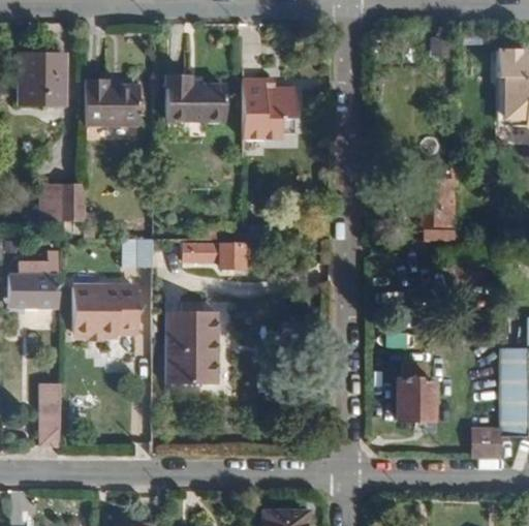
[(19,54),(19,103),(62,103),(63,54),(19,54)]
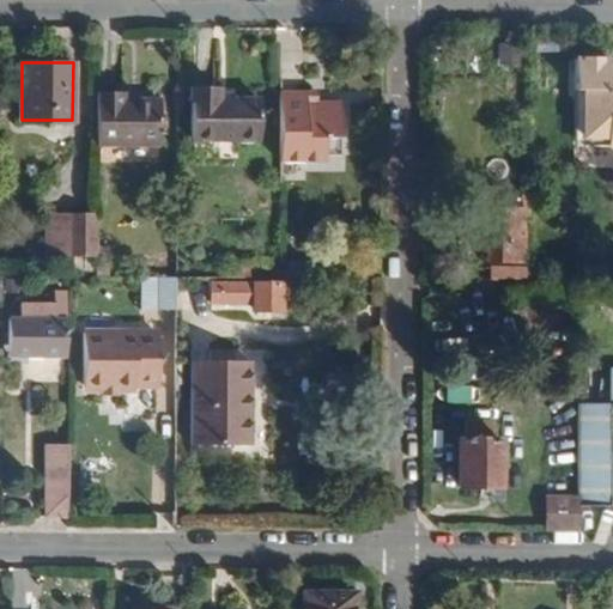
[(612,62),(593,62),(593,93),(601,93),(601,148),(612,148),(612,62)]
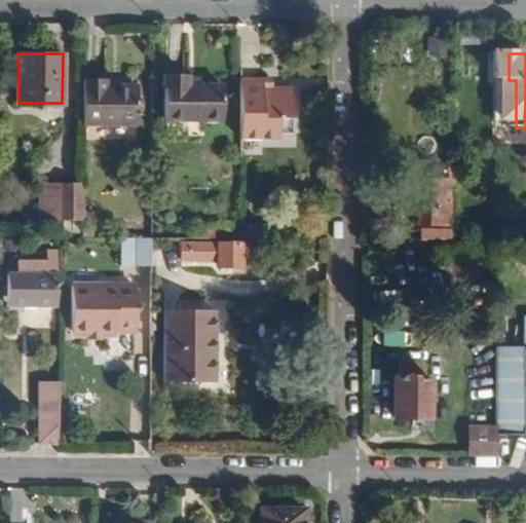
[(222,84),(189,83),(189,75),(165,75),(165,119),(222,119),(222,84)]
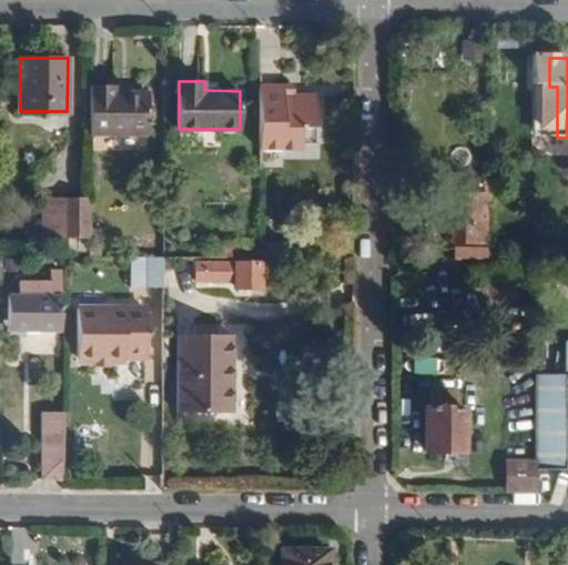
[(315,125),(315,94),(294,93),(293,83),(260,83),(260,150),(301,149),(301,127),(315,125)]
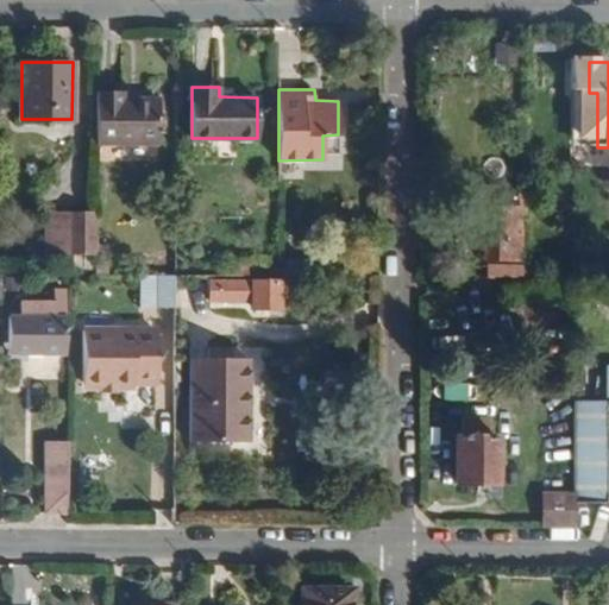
[(158,142),(158,99),(124,98),(124,92),(98,90),(98,142),(158,142)]
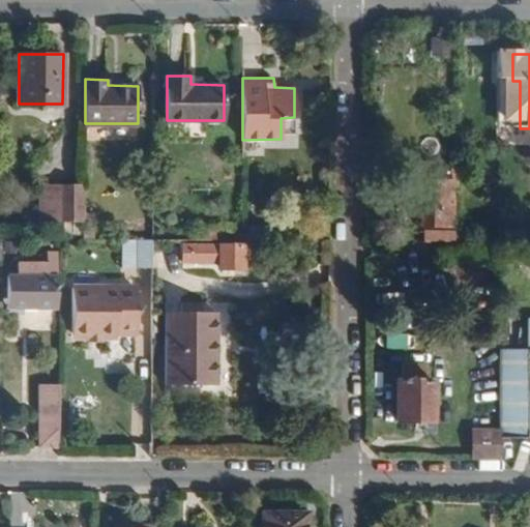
[(457,224),(455,170),(421,171),(421,204),(416,204),(415,215),(422,215),(421,225),(457,224)]
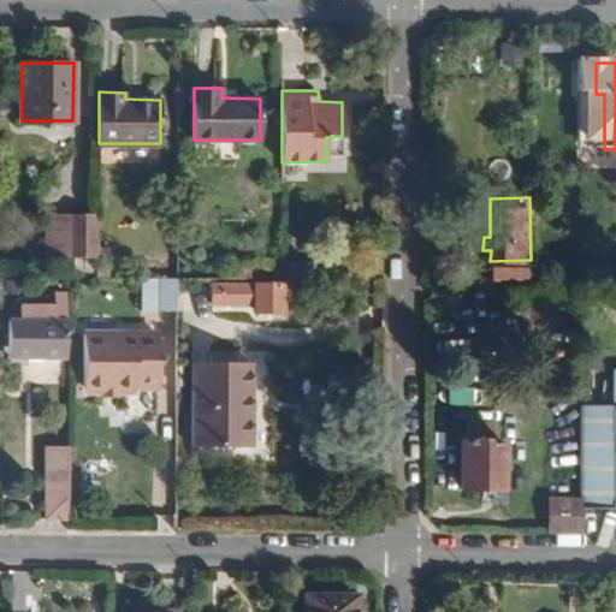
[(98,245),(98,214),(70,214),(69,255),(69,257),(96,257),(98,245)]
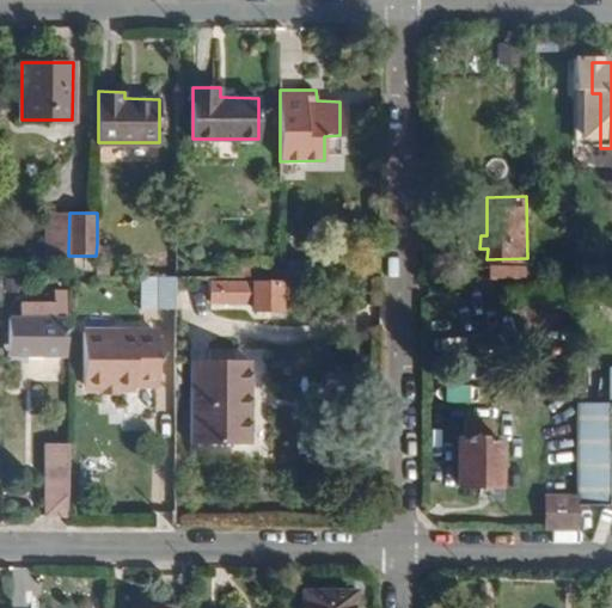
[(110,275),(111,247),(108,247),(108,244),(97,244),(96,256),(96,274),(110,275)]
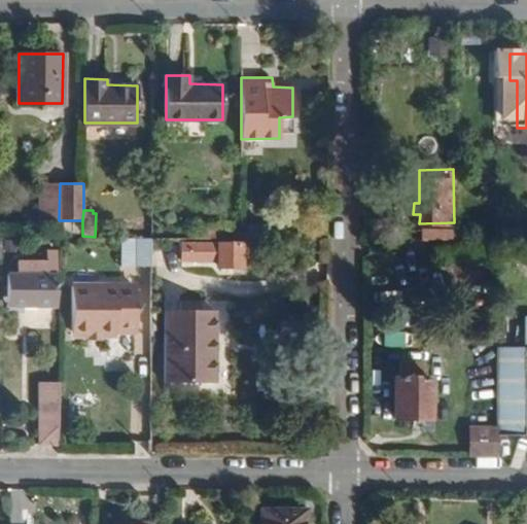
[(467,234),(460,225),(453,225),(453,239),(467,239),(467,234)]
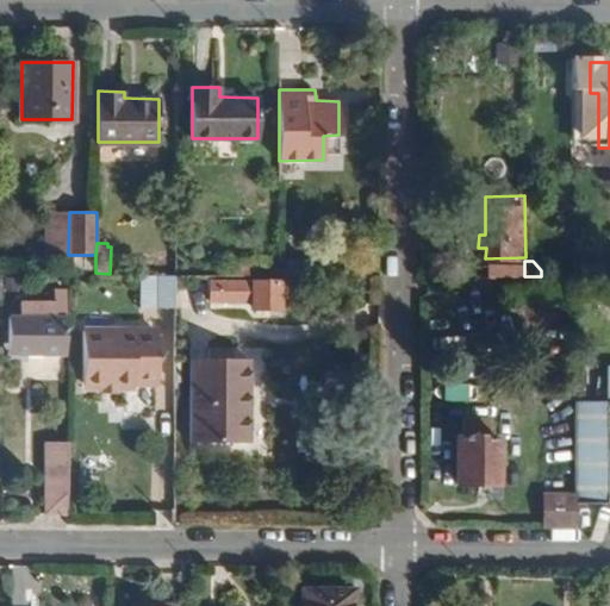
[(176,305),(176,274),(138,274),(138,305),(176,305)]
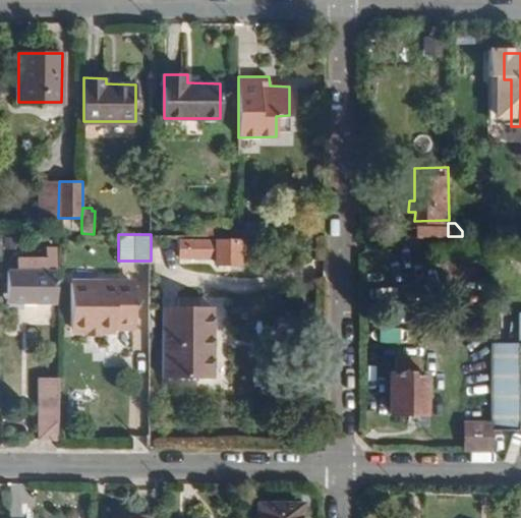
[(237,239),(180,239),(179,257),(214,259),(214,269),(236,269),(237,239)]
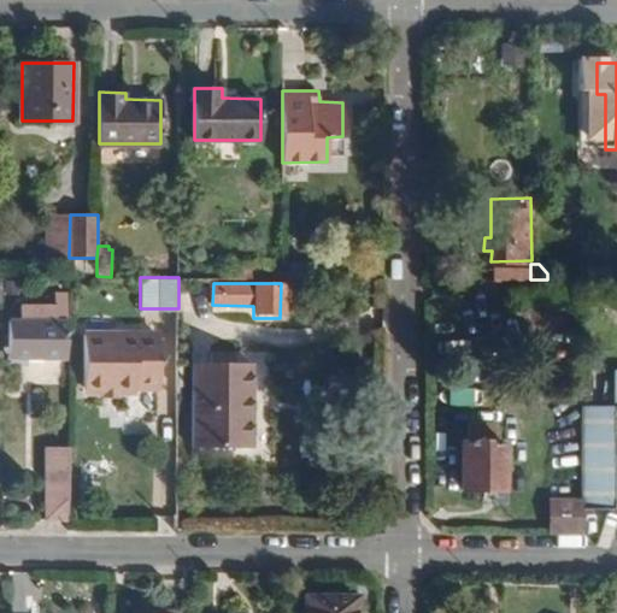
[(10,319),(10,354),(65,355),(66,292),(54,290),(53,302),(21,301),(21,319),(10,319)]
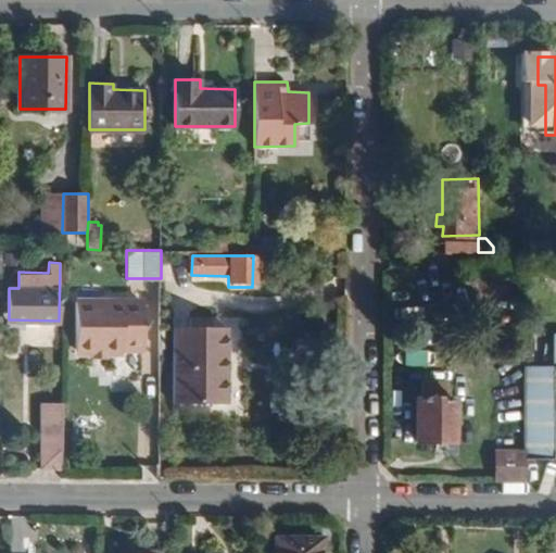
[(78,299),(77,349),(142,349),(142,301),(78,299)]
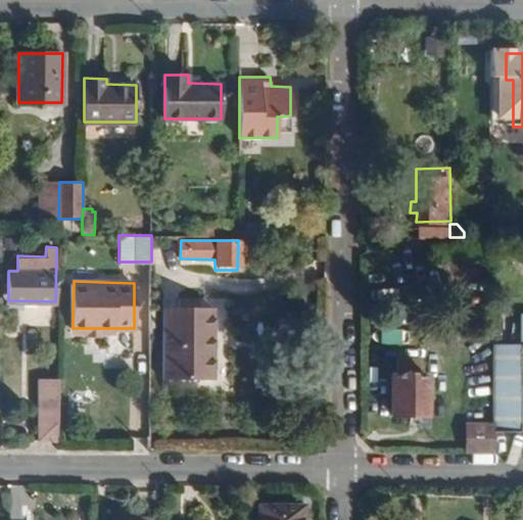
[(163,309),(162,379),(212,379),(212,309),(163,309)]
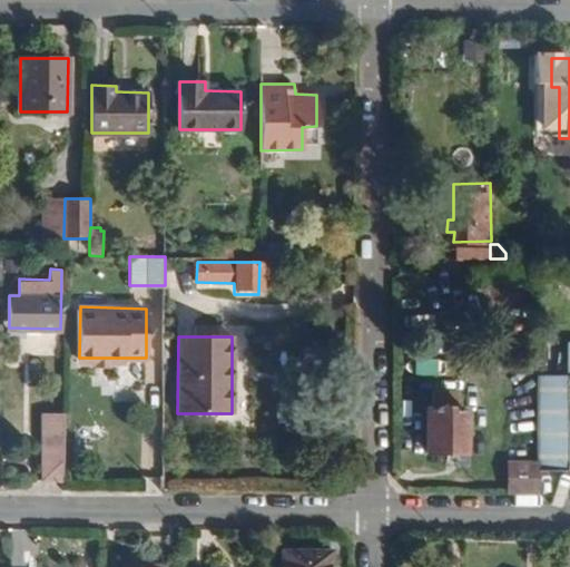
[(569,374),(538,374),(537,459),(507,459),(507,490),(540,490),(540,470),(569,469),(569,374)]
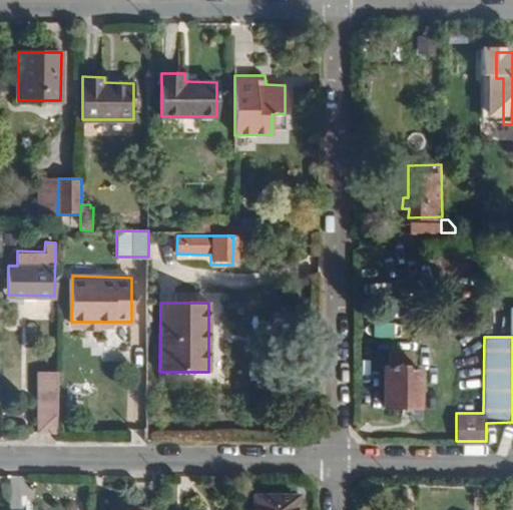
[(420,407),(420,368),(384,368),(384,406),(412,407),(420,407)]
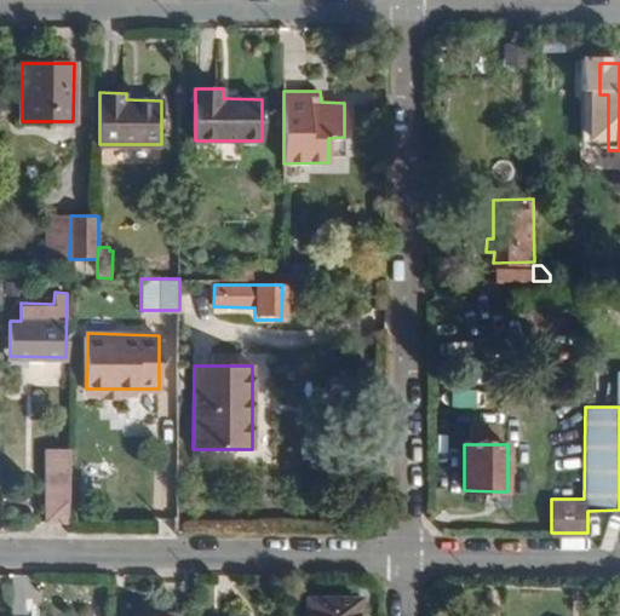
[(68,523),(69,452),(47,452),(46,522),(68,523)]
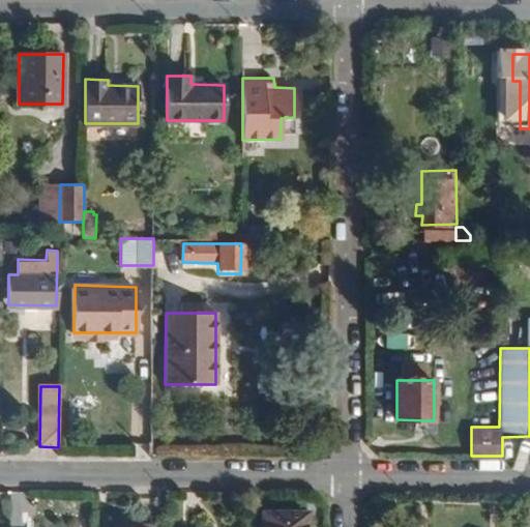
[(434,433),(434,420),(425,420),(425,433),(434,433)]
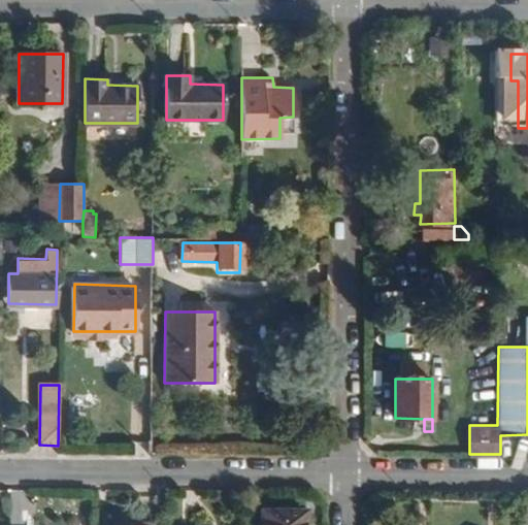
[(262,510),(262,524),(306,524),(306,510),(262,510)]
